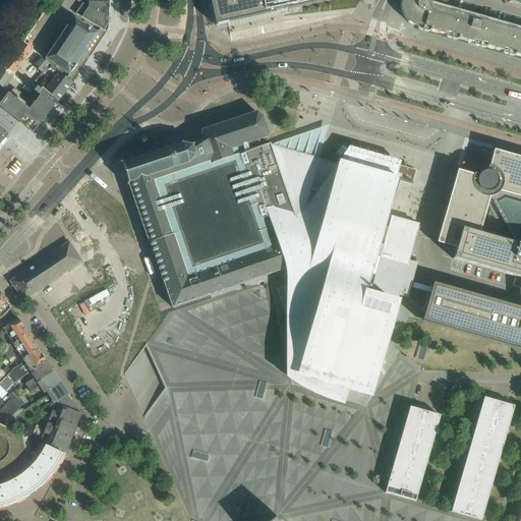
[(109,16),(109,0),(77,0),(77,1),(82,4),(75,14),(106,33),(108,30),(108,23),(108,16),(109,16)]
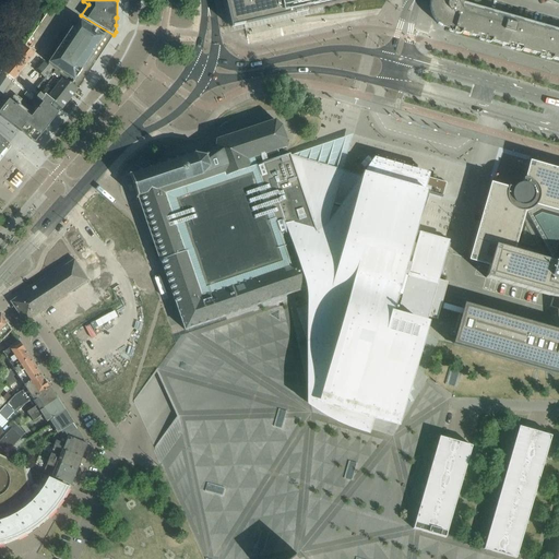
[(242,25),(278,18),(289,15),(316,9),(323,8),(356,0),(225,0),(228,16),(230,26),(232,27),(233,27),(242,25)]
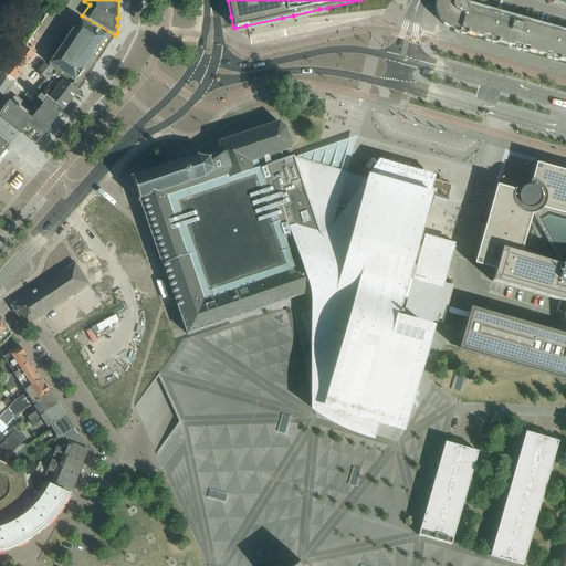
[(435,0),(436,2),(435,9),(437,13),(439,19),(439,20),(441,21),(443,24),(448,29),(535,53),(565,61),(565,31),(543,25),(469,4),(468,1),(463,1),(463,0),(435,0)]
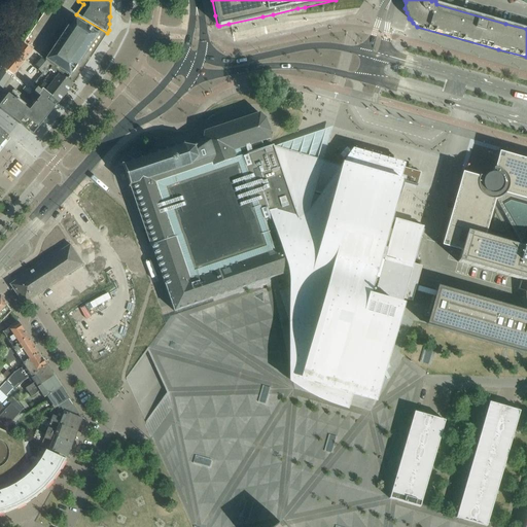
[(100,35),(76,20),(70,29),(69,28),(45,60),(70,77),(79,64),(79,63),(86,53),(100,35)]
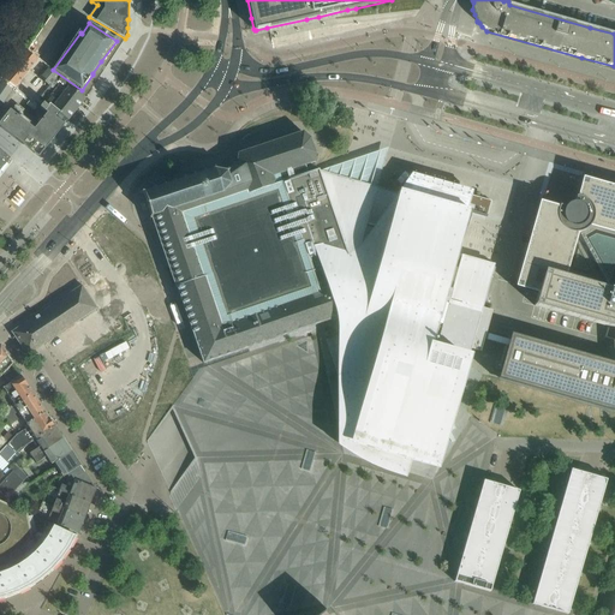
[(28,49),(18,61),(30,70),(39,59),(28,49)]
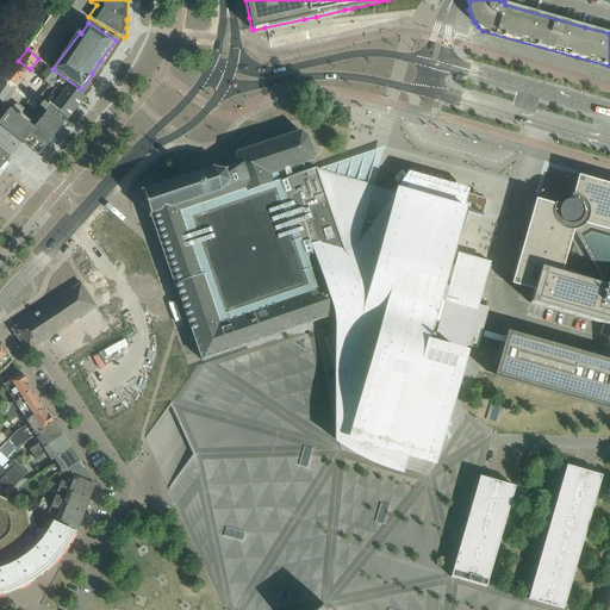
[(18,61),(11,70),(23,79),(29,70),(30,69),(18,61)]
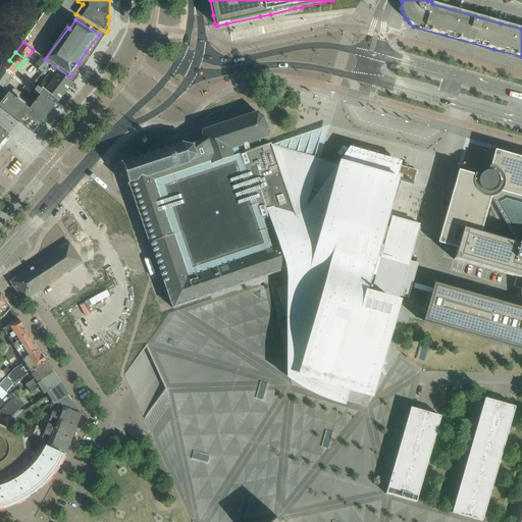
[(45,69),(49,64),(42,58),(34,67),(38,69),(42,73),(45,69)]
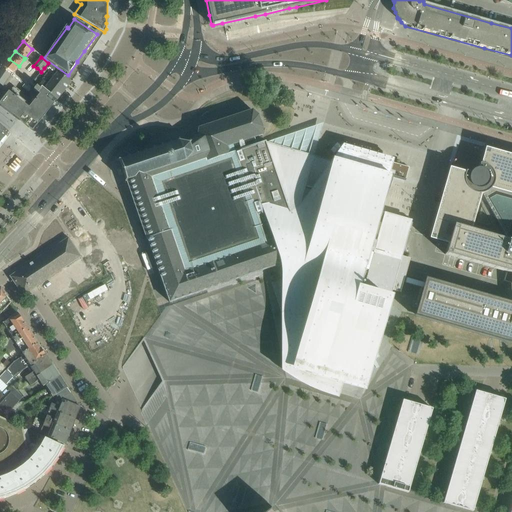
[(9,59),(3,67),(13,73),(19,66),(9,59)]
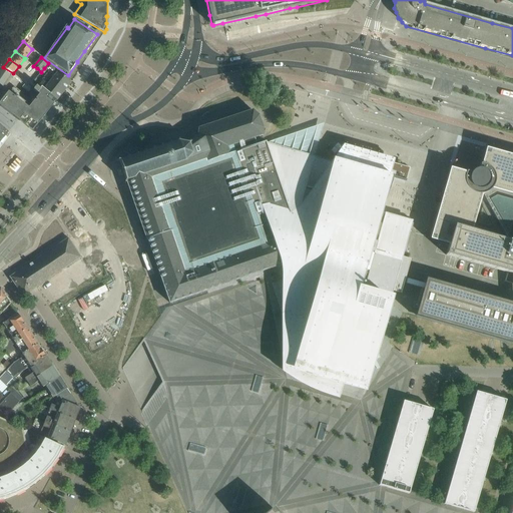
[(44,68),(41,72),(44,74),(64,91),(70,82),(48,63),(44,68)]
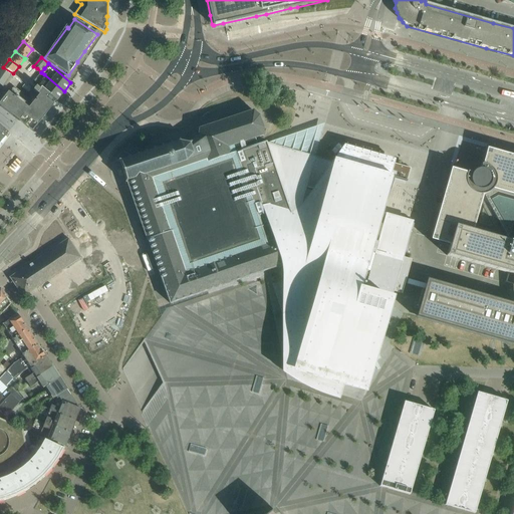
[(0,91),(13,73),(3,67),(0,70),(0,91)]
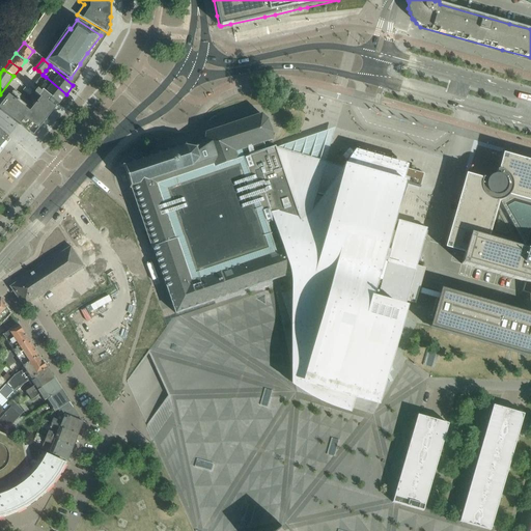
[(66,94),(46,77),(43,82),(39,85),(39,86),(47,91),(46,92),(59,104),(66,94)]
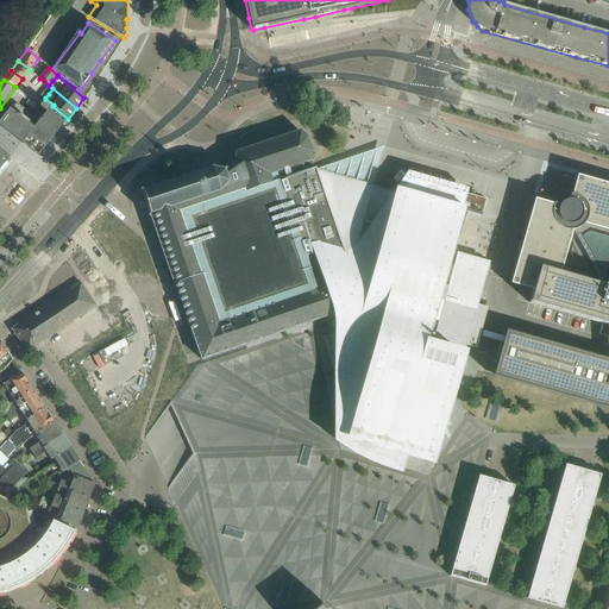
[(44,149),(63,124),(67,119),(68,119),(52,106),(54,105),(45,99),(44,100),(41,106),(32,115),(17,102),(11,111),(10,110),(0,120),(0,126),(23,144),(38,155),(37,156),(38,156),(44,149)]
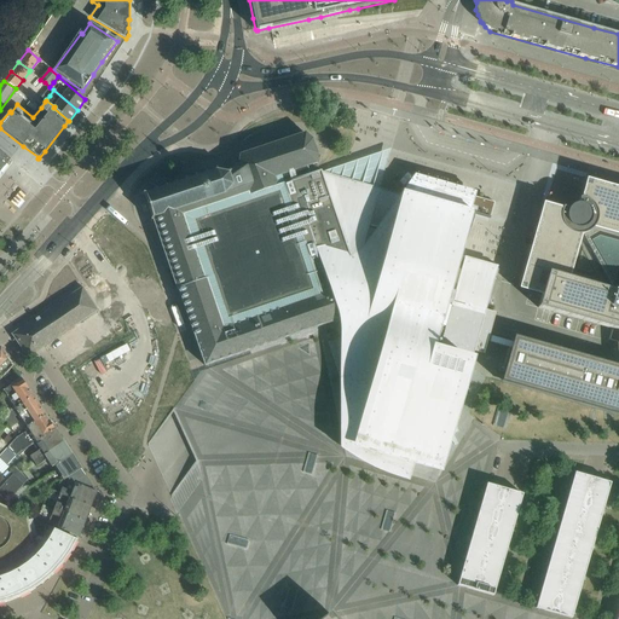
[(305,214),(283,208),(273,178),(306,167),(314,165),(317,155),(311,139),(305,133),(239,155),(238,165),(226,173),(217,171),(217,168),(214,168),(215,172),(207,174),(206,171),(203,172),(204,174),(196,178),(196,174),(194,174),(195,178),(186,180),(185,178),(184,178),(185,181),(177,184),(175,181),(174,181),(175,185),(167,187),(166,184),(165,185),(165,187),(157,191),(156,187),(154,187),(155,191),(145,195),(142,192),(142,195),(145,196),(151,217),(150,220),(152,221),(152,220),(169,268),(178,290),(179,289),(204,365),(341,319),(324,272),(320,273),(313,252),(317,249),(305,214)]
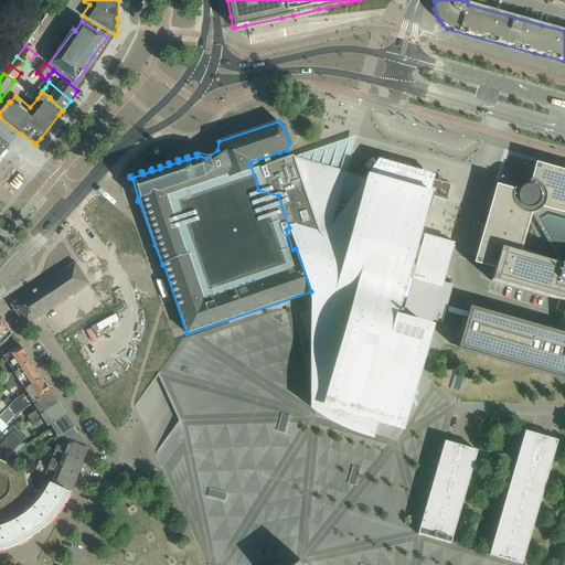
[(0,162),(3,158),(11,148),(0,138),(0,162)]
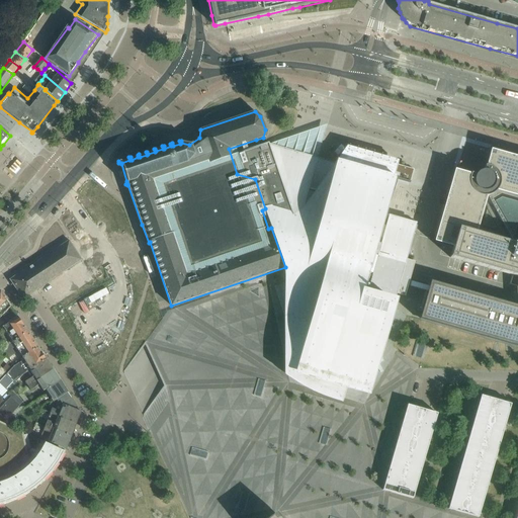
[(256,140),(229,149),(237,174),(255,179),(265,208),(262,210),(268,229),(271,228),(285,267),(285,269),(285,271),(285,281),(277,284),(277,285),(285,309),(285,319),(285,332),(285,375),(314,393),(316,389),(342,402),(343,397),(345,390),(346,385),(355,383),(355,387),(356,390),(368,387),(369,387),(369,381),(370,365),(372,337),(382,340),(383,340),(393,306),(397,293),(405,296),(415,261),(406,259),(414,231),(416,224),(381,213),(390,186),(392,186),(394,178),(410,183),(411,180),(414,169),(395,164),(396,161),(348,148),(336,163),(334,166),(316,161),(317,159),(316,158),(316,159),(268,145),(268,144),(259,147),(257,140),(256,140)]
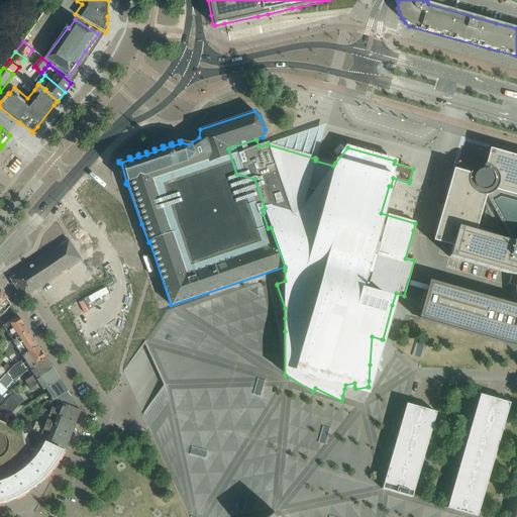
[(516,161),(492,154),(491,158),(489,166),(487,166),(486,166),(484,166),(484,171),(475,176),(471,173),(469,175),(469,178),(456,174),(440,230),(438,237),(451,240),(453,243),(449,257),(511,275),(516,276),(516,161)]
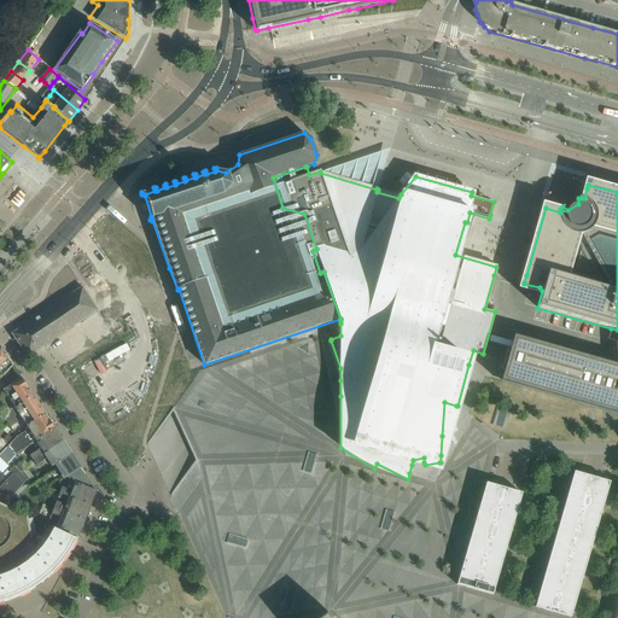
[(501,229),(507,217),(496,211),(490,225),(501,229)]
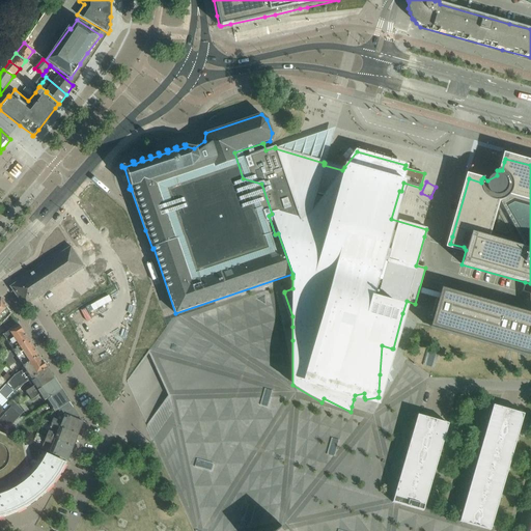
[(110,199),(98,202),(100,211),(112,207),(110,199)]
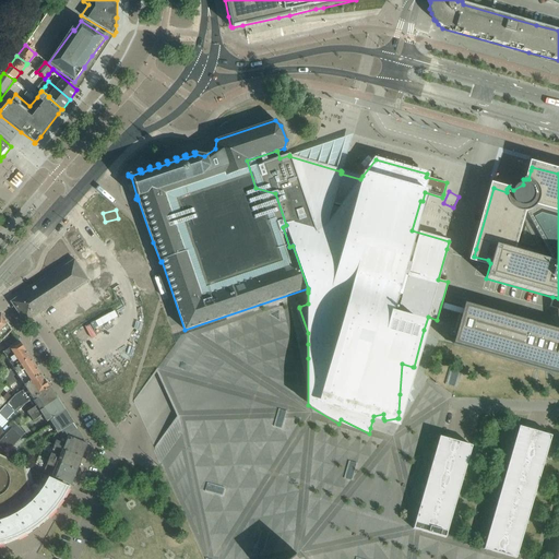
[(25,322),(87,281),(74,260),(11,302),(25,322)]
